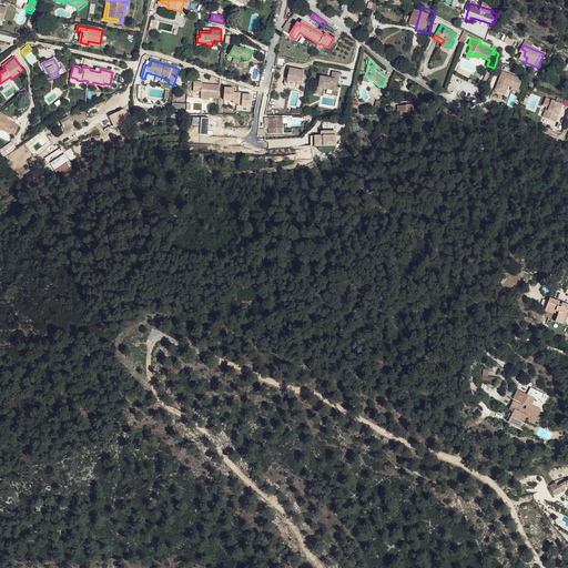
[(290,77),(288,82),(298,84),(298,87),(303,88),(306,73),(292,70),(291,71),(288,71),(287,77),(290,77)]
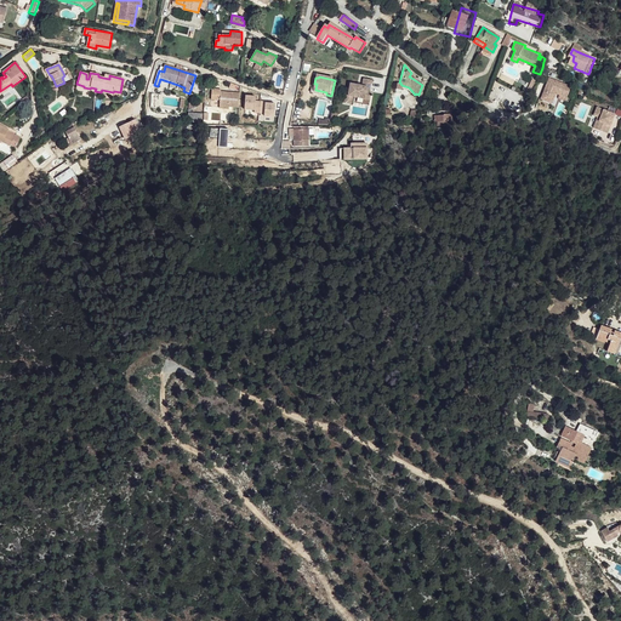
[(540,100),(551,104),(554,95),(558,97),(565,100),(570,89),(548,79),(540,100)]
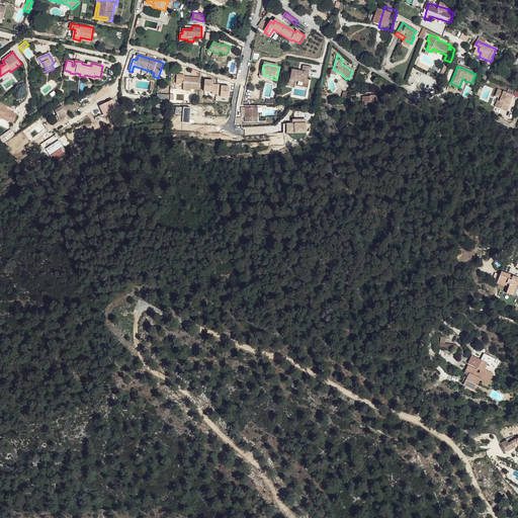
[(305,78),(309,79),(311,69),(304,67),(303,73),(293,71),(290,80),(288,80),(287,87),(293,88),(294,82),(304,84),(305,78)]
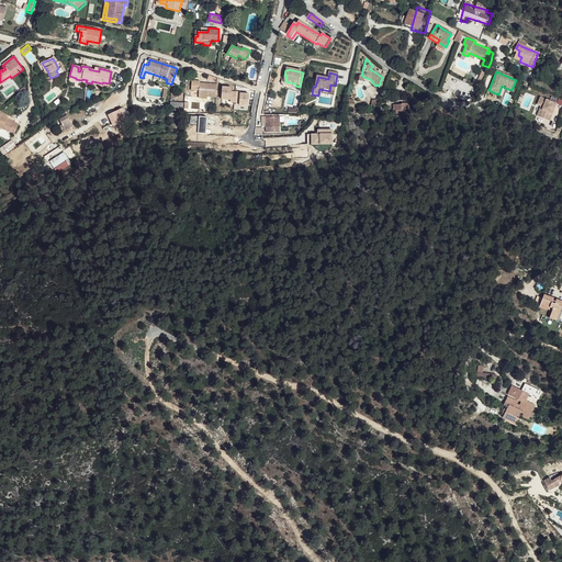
[(0,86),(11,78),(10,76),(0,82),(0,86)]
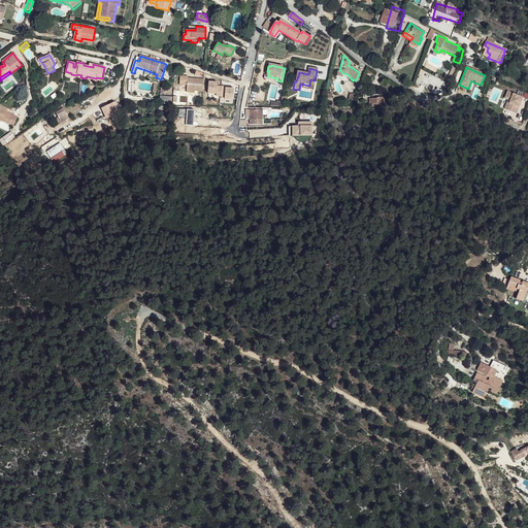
[(188,84),(187,90),(195,90),(203,91),(204,78),(188,77),(188,75),(179,74),(178,83),(188,84)]
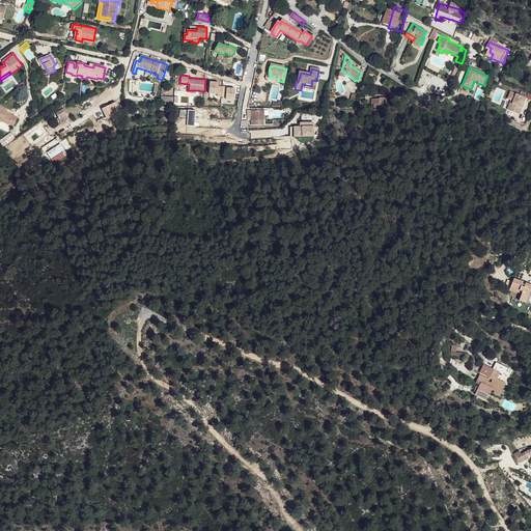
[(222,98),(226,98),(227,87),(223,87),(223,83),(215,83),(214,94),(222,95),(222,98)]
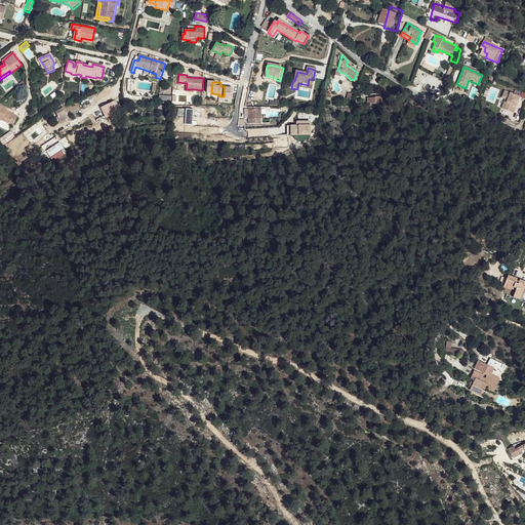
[(228,98),(236,99),(237,88),(229,88),(229,87),(225,86),(224,96),(228,96),(228,98)]
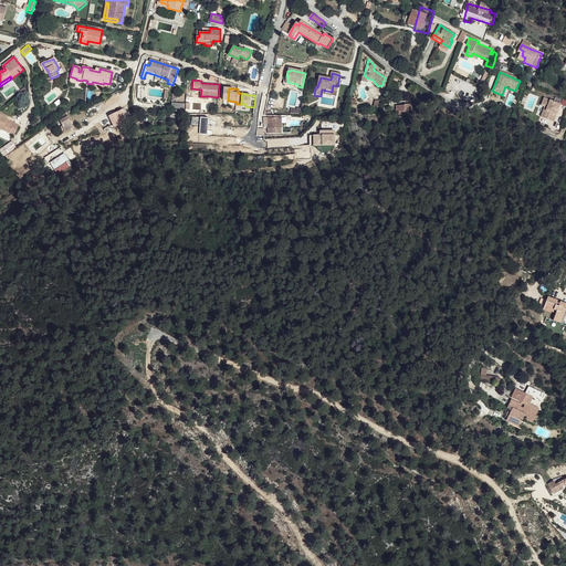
[(549,109),(546,119),(558,124),(565,107),(549,101),(546,108),(549,109)]
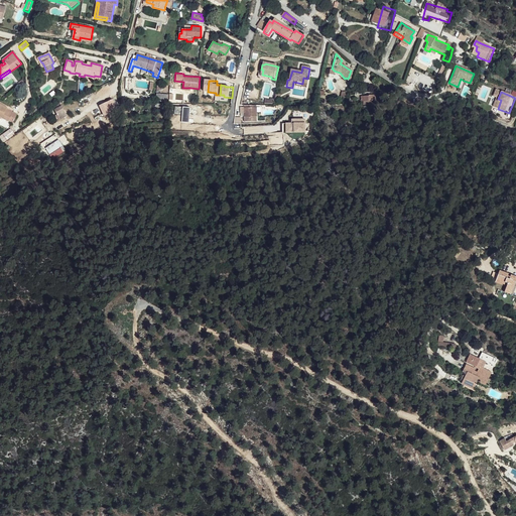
[(362,93),(362,104),(370,104),(370,100),(376,100),(376,93),(362,93)]
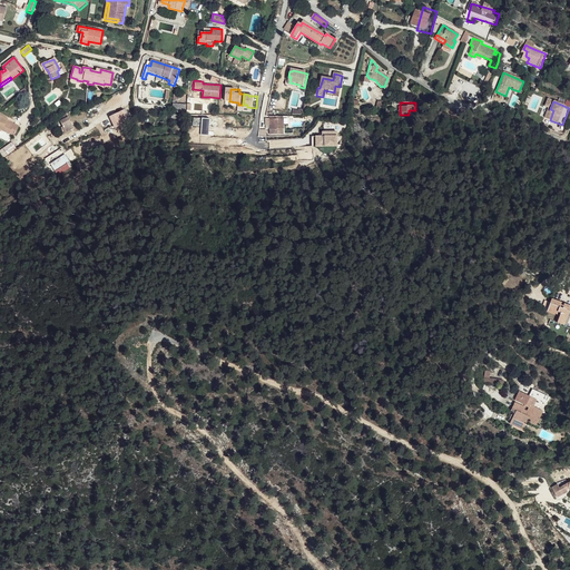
[(118,112),(118,115),(121,121),(124,125),(129,121),(124,110),(118,112)]
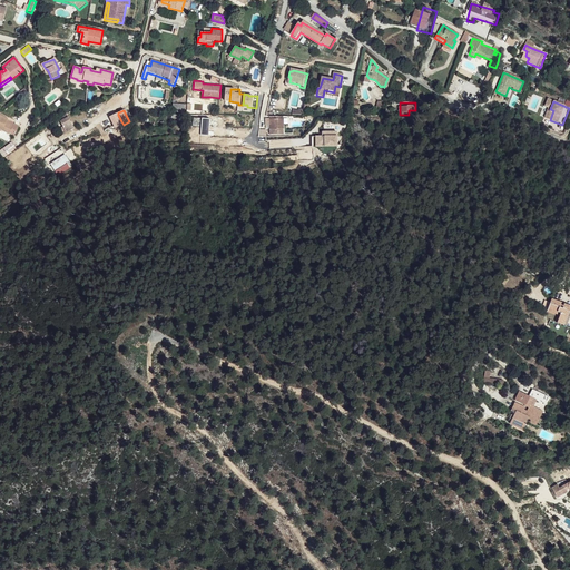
[(5,119),(6,118),(7,117),(0,111),(0,128),(7,133),(8,131),(12,134),(17,125),(13,123),(12,125),(5,119)]
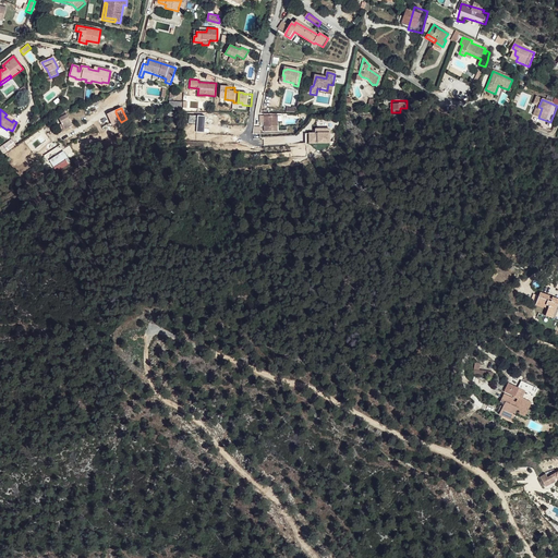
[(65,111),(58,116),(62,124),(59,125),(61,129),(64,128),(72,123),(65,111)]
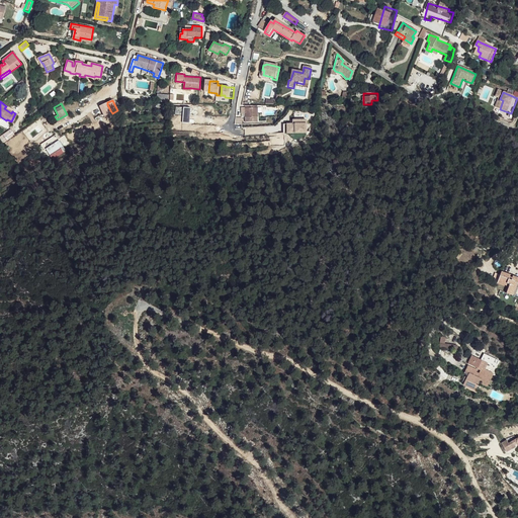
[(109,110),(106,104),(100,107),(103,113),(109,110)]
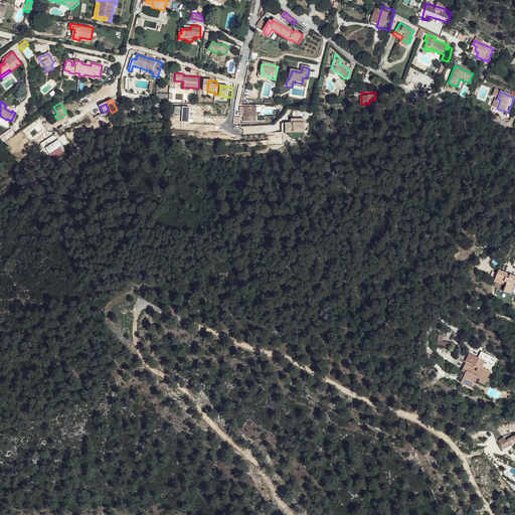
[(256,107),(239,108),(240,114),(243,114),(244,121),(256,121),(256,107)]
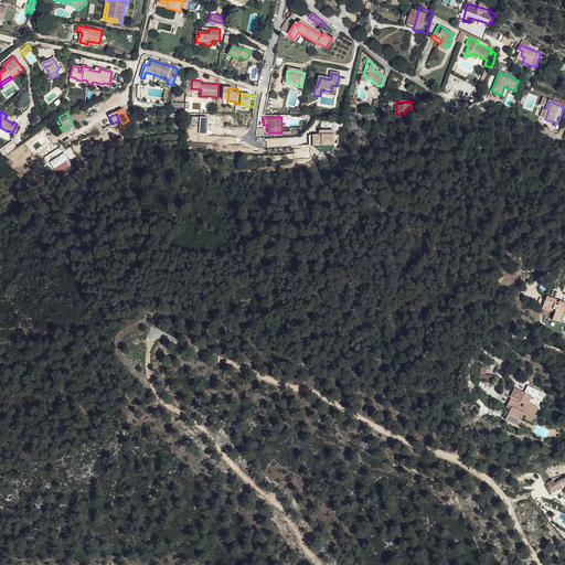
[(50,162),(54,170),(66,162),(68,160),(64,153),(50,162)]
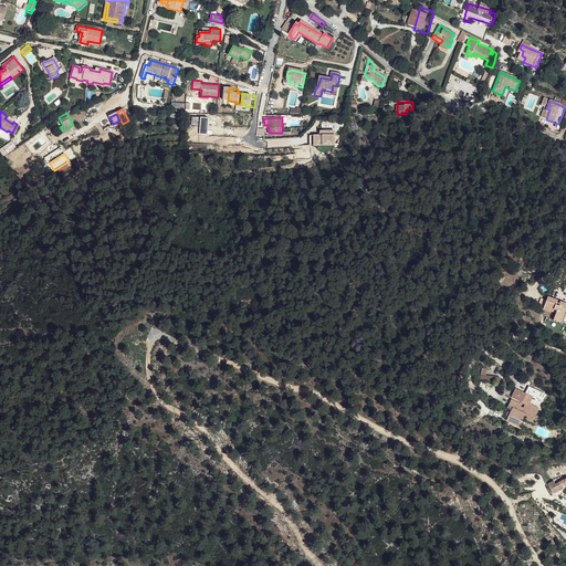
[(66,163),(54,170),(55,171),(58,175),(70,167),(66,163)]
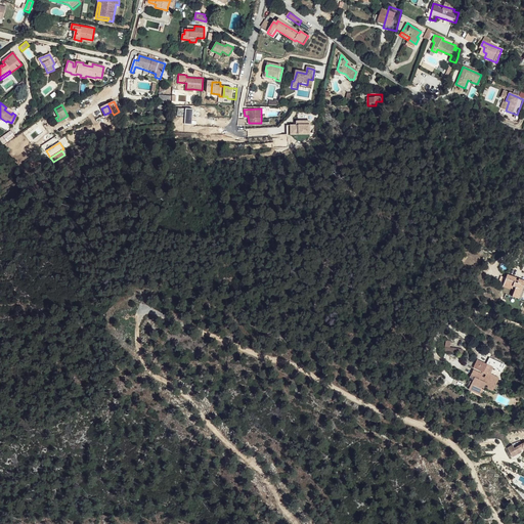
[(516,282),(516,279),(508,276),(504,289),(513,292),(514,290),(517,290),(516,293),(516,294),(514,299),(521,301),(523,290),(523,281),(520,280),(519,282),(516,282)]
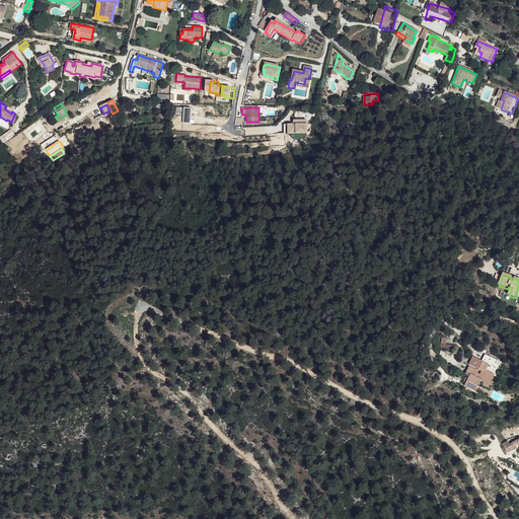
[(440,350),(456,351),(457,344),(446,344),(446,337),(441,336),(440,350)]
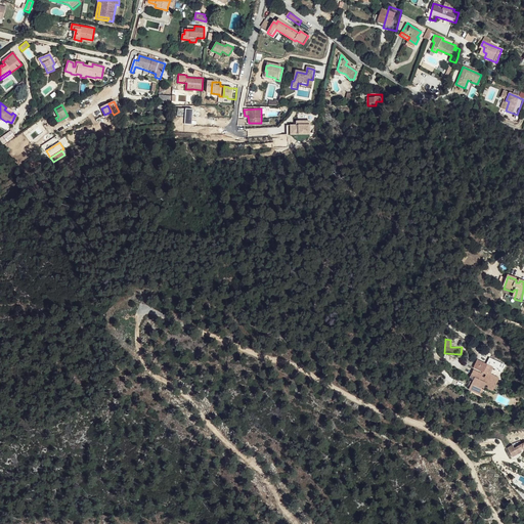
[(486,366),(500,373),(505,363),(490,356),(486,366)]
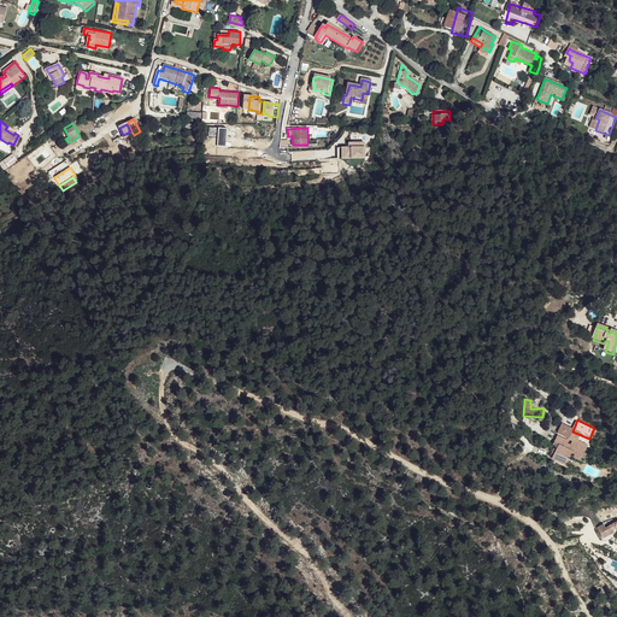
[(574,439),(569,436),(571,429),(560,425),(557,434),(568,439),(573,440),(574,439)]
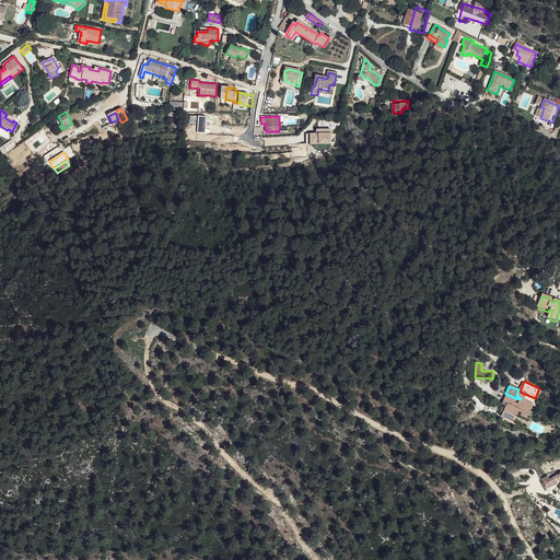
[(515,400),(505,397),(503,405),(508,406),(503,420),(515,423),(515,421),(516,421),(520,411),(524,412),(523,415),(528,417),(533,403),(521,398),(520,399),(517,406),(514,405),(515,400)]
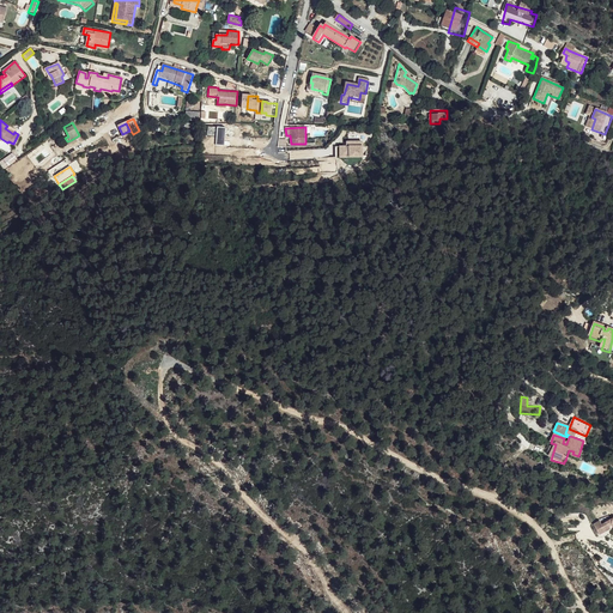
[(601,523),(595,527),(601,536),(612,529),(611,527),(612,525),(612,520),(604,527),(601,523)]
